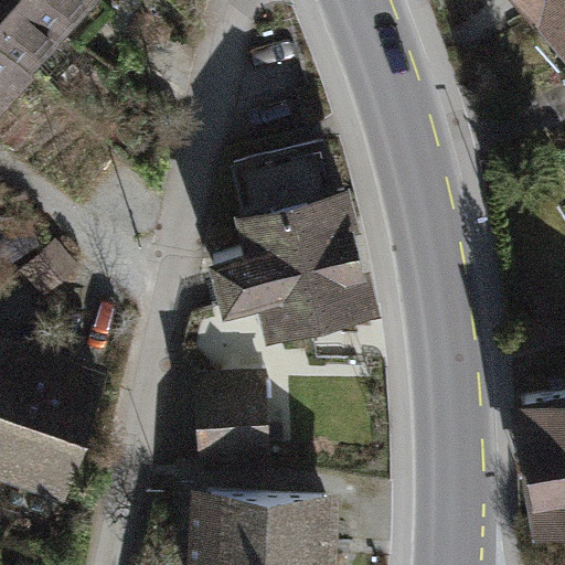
[(28,55),(78,0),(0,0),(0,31),(24,53),(28,55)]
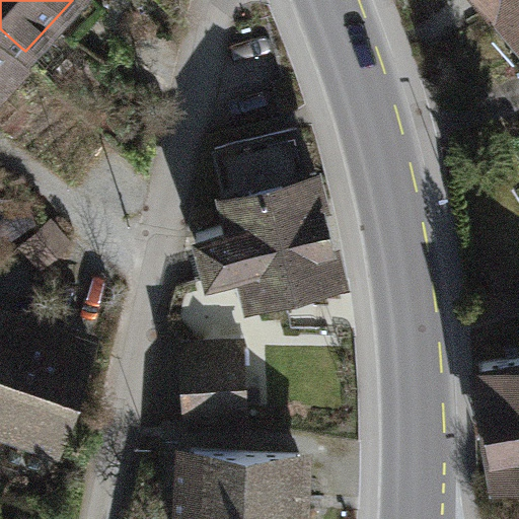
[(489,0),(497,9),(507,0),(489,0)]
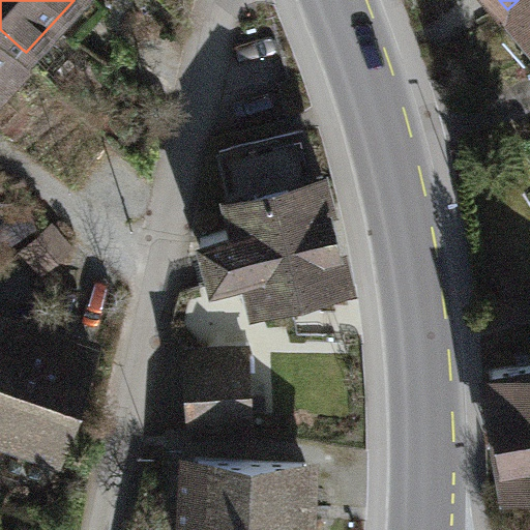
[(529,0),(518,0),(507,9),(529,35),(529,0)]
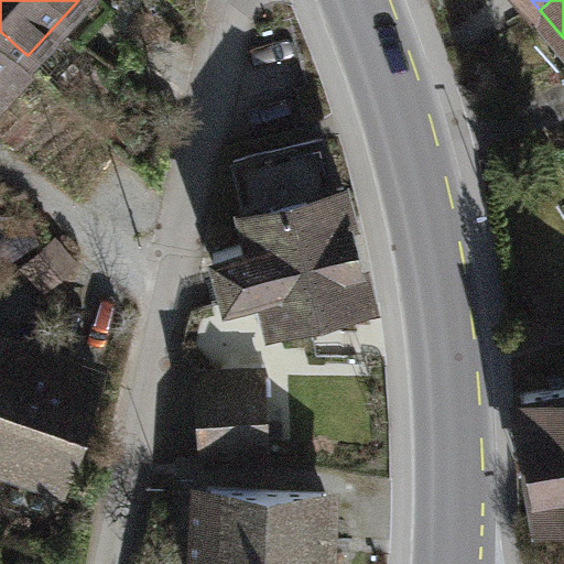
[(0,80),(24,53),(0,31),(0,80)]
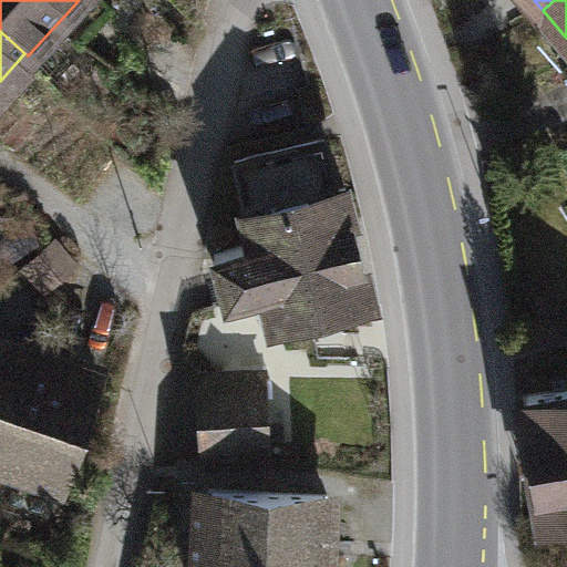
[(336,189),(322,138),(233,161),(253,241),(213,251),(226,302),(267,292),(274,322),(371,298),(343,187),(336,189)]
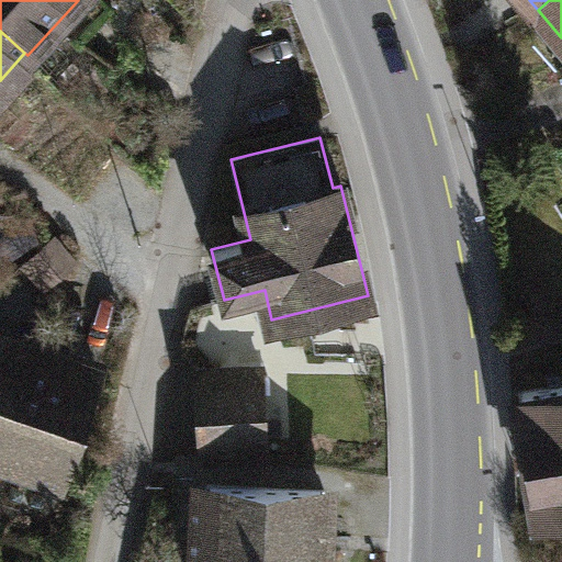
[(0,341),(0,449),(65,471),(98,374),(0,341)]
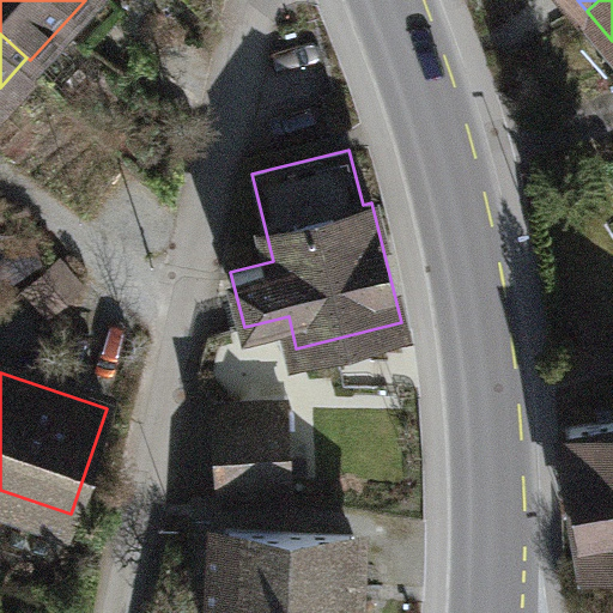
[(291,499),(285,402),(214,407),(220,504),(291,499)]
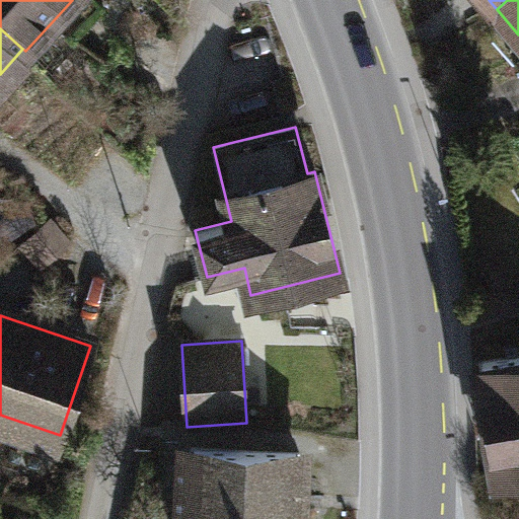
[(518,355),(479,362),(499,478),(518,474),(518,355)]
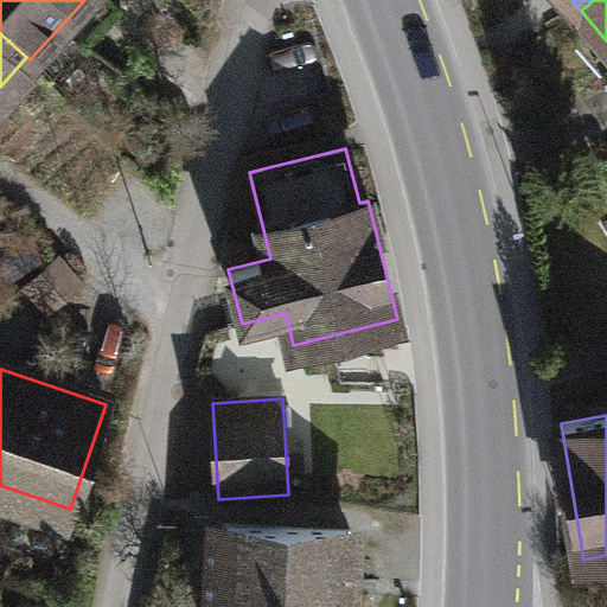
[(282,606),(287,529),(224,526),(219,606),(282,606)]
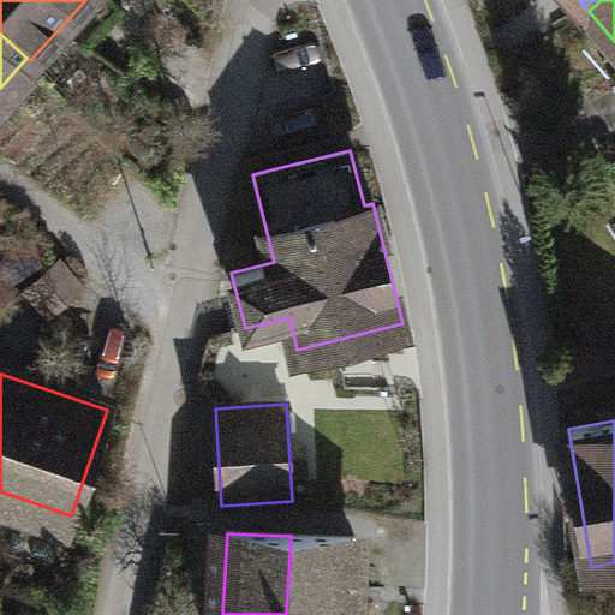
[(351,614),(354,539),(291,536),(286,614),(351,614)]
